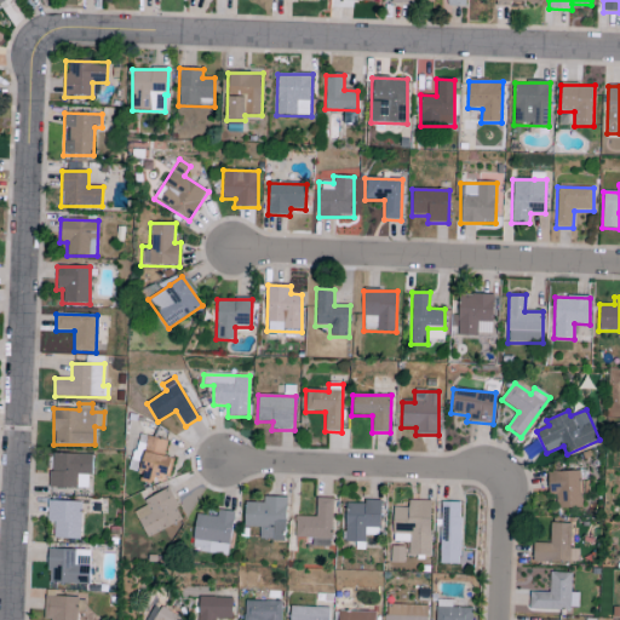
[(91,489),(91,455),(51,454),(51,488),(91,489)]
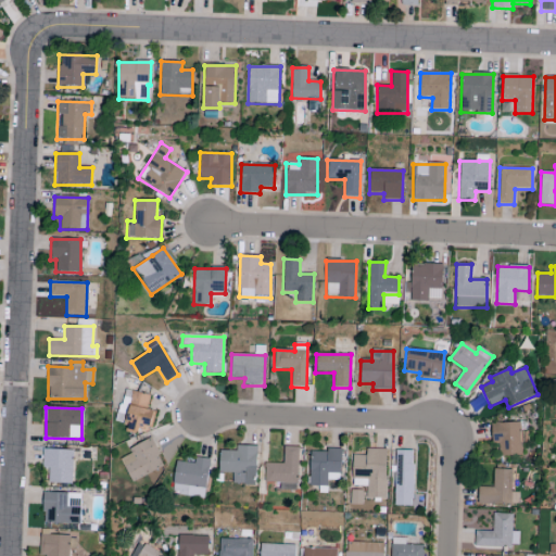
[(519,424),(491,424),(492,443),(497,443),(497,456),(520,456),(519,424)]
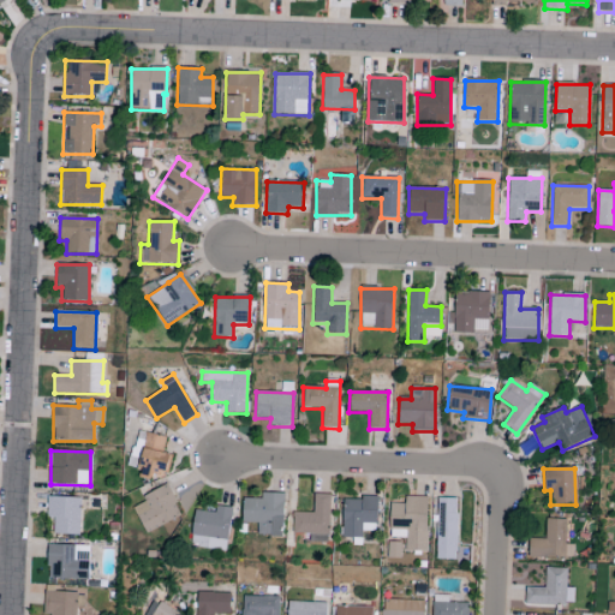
[(147,535),(181,517),(166,485),(142,497),(144,502),(132,508),(147,535)]
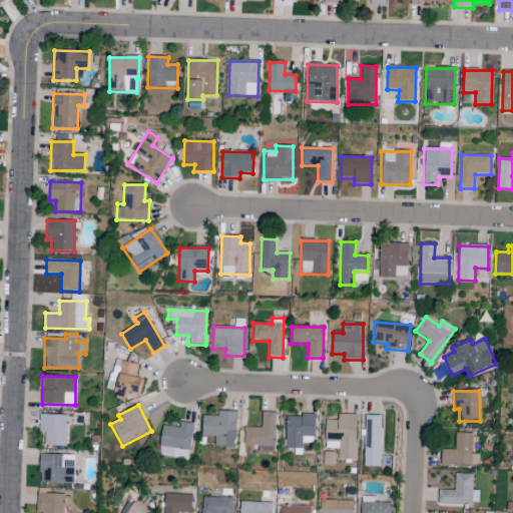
[(218,417),(202,416),(202,437),(215,437),(214,447),(236,448),(237,412),(218,411),(218,417)]
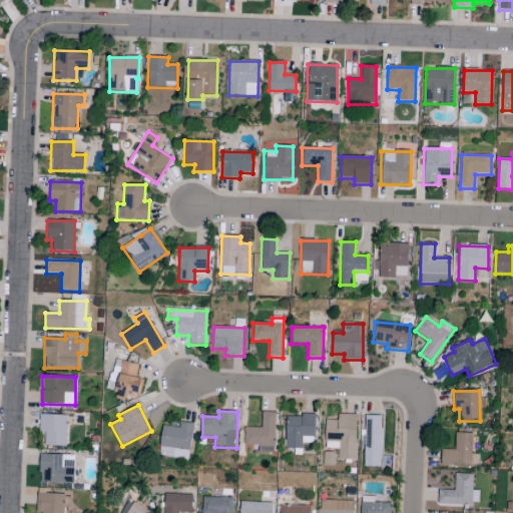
[(244,428),(243,445),(259,446),(259,452),(275,452),(276,413),(262,412),(262,428),(244,428)]
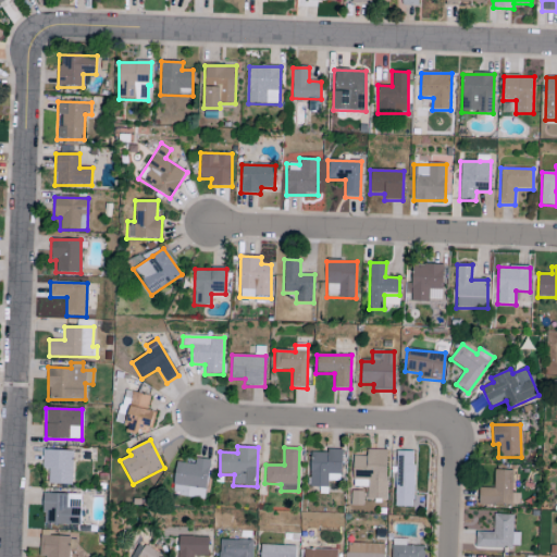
[(73,450),(42,450),(42,469),(48,469),(48,484),(73,485),(73,450)]
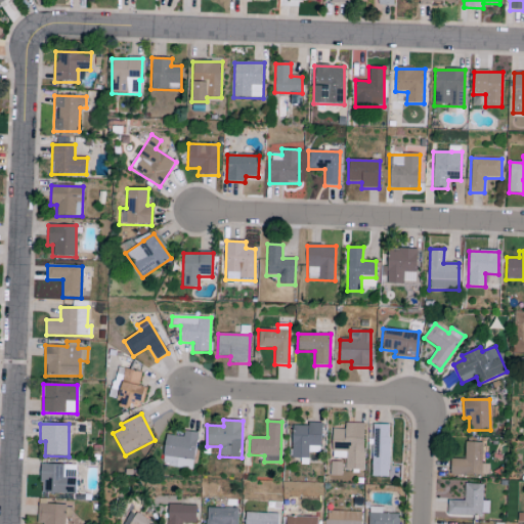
[(364,424),(345,424),(345,429),(333,429),(332,456),(345,456),(344,470),(362,471),(364,424)]
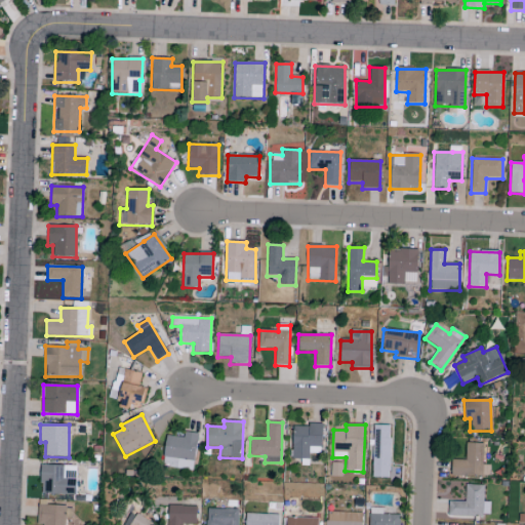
[(309,459),(310,447),(322,447),(323,426),(293,426),(292,459),(309,459)]
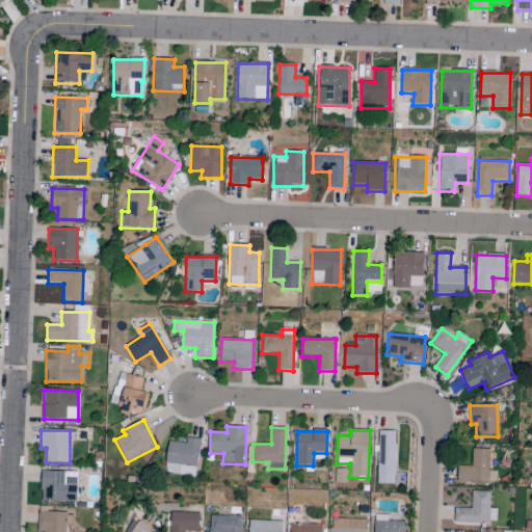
[(377,484),(395,485),(396,431),(378,431),(377,484)]
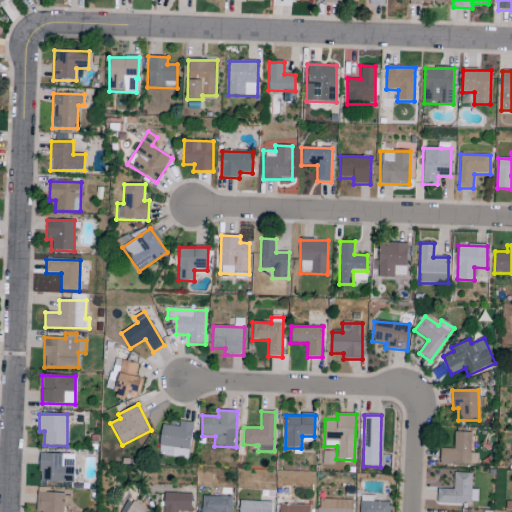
[(159,456),(189,459),(192,423),(180,422),(179,427),(162,425),(159,456)]
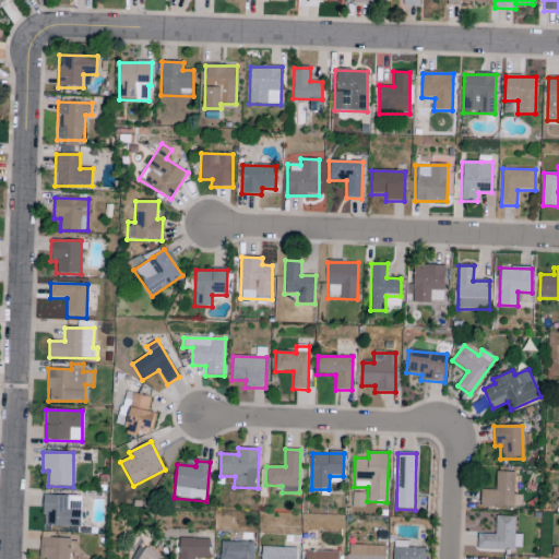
[(480,507),(521,508),(521,496),(514,496),(515,473),(496,472),(496,490),(480,490),(480,507)]
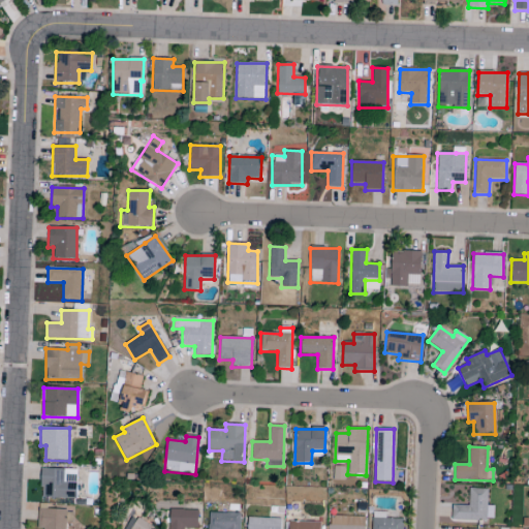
[(75,499),(76,470),(41,469),(40,498),(75,499)]
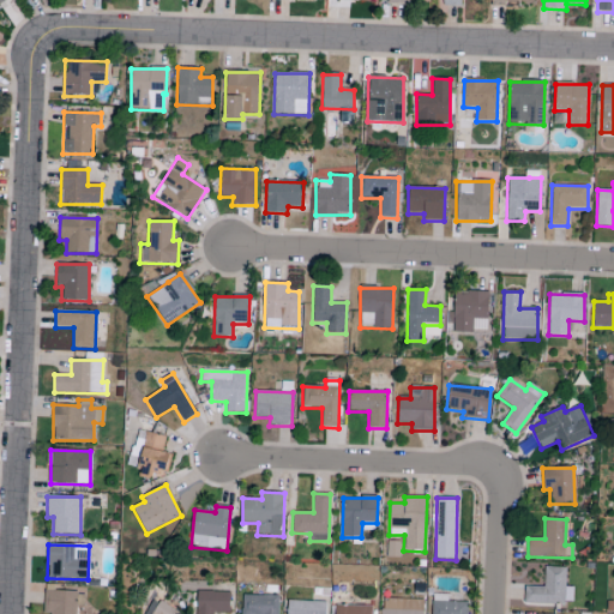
[(525,587),(525,605),(572,605),(573,588),(565,588),(566,569),(545,567),(543,588),(525,587)]
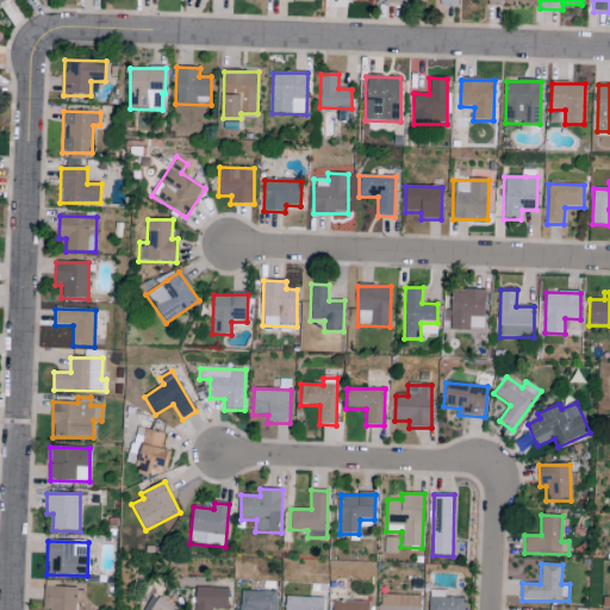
[(228,609),(229,589),(195,587),(194,609),(211,609),(212,609),(228,609)]
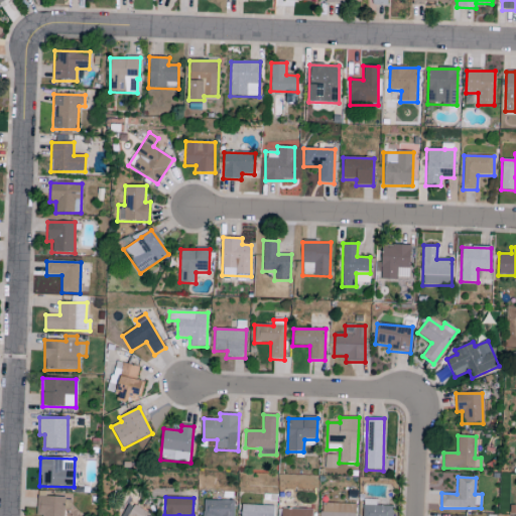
[(233,515),(234,501),(204,500),(203,515),(233,515)]
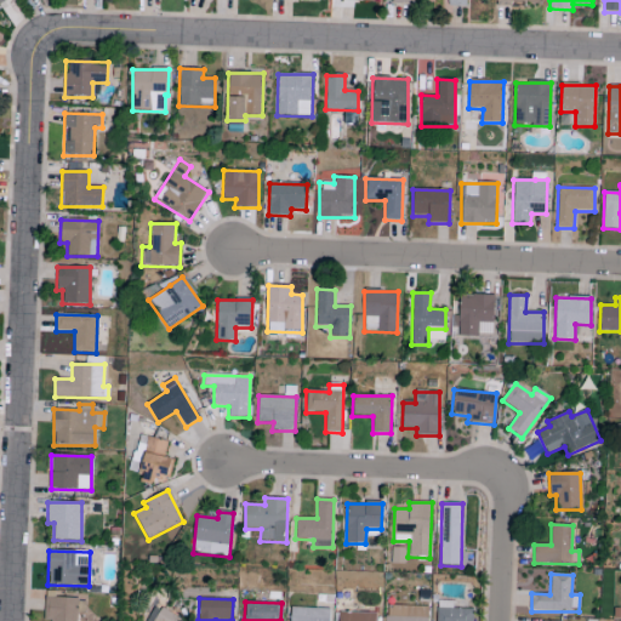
[(472,620),(473,609),(453,609),(453,602),(437,602),(436,620),(472,620)]
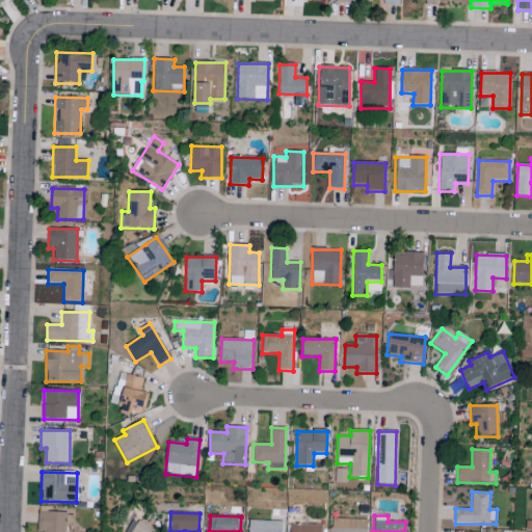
[(366,531),(367,520),(330,519),(329,531),(366,531)]
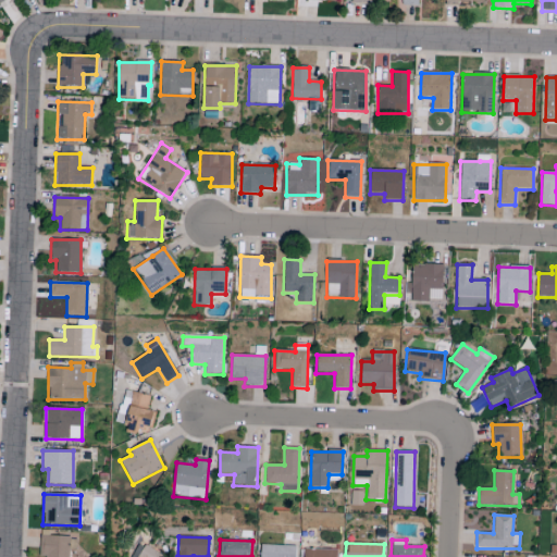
[(163,556),(145,545),(136,556),(163,556)]
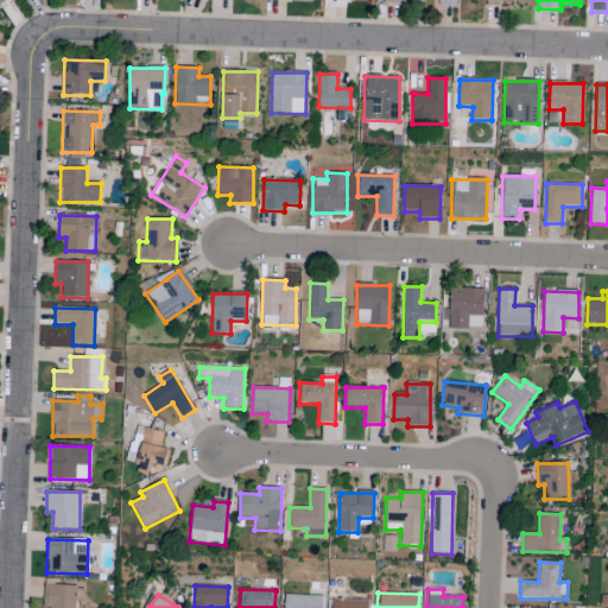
[(322,607),(323,596),(285,595),(284,607),(322,607)]
